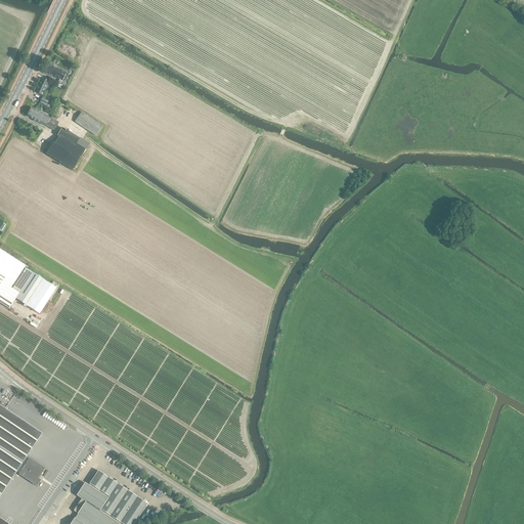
[(45,73),(59,80),(57,83),(64,87),(67,83),(62,81),(67,73),(53,67),(54,63),(50,61),(49,64),(48,64),(45,73)]
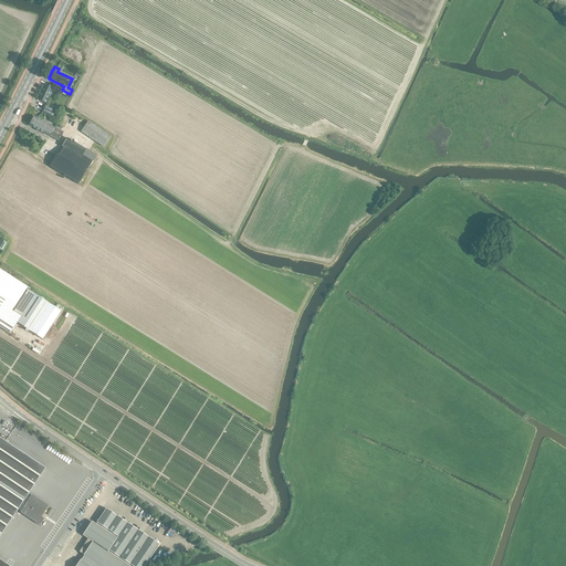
[(48,102),(49,101),(48,101),(53,88),(45,84),(38,100),(46,104),(46,102),(48,102)]
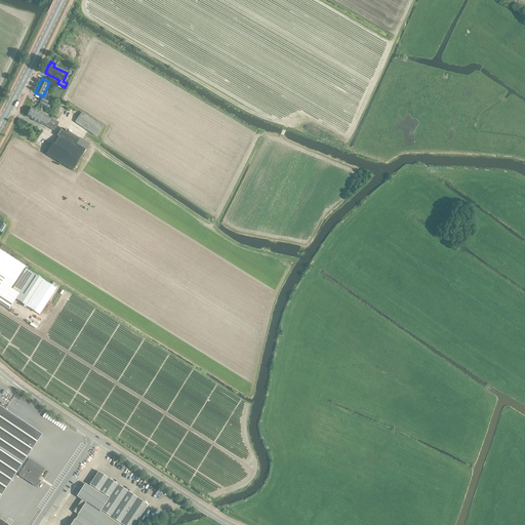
[(39,104),(46,107),(49,102),(42,98),(39,104)]
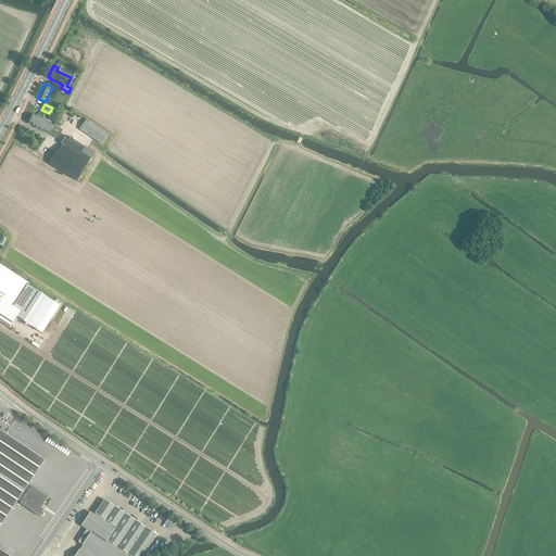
[(58,139),(62,130),(34,114),(28,123),(35,127),(35,128),(37,129),(38,128),(58,139)]
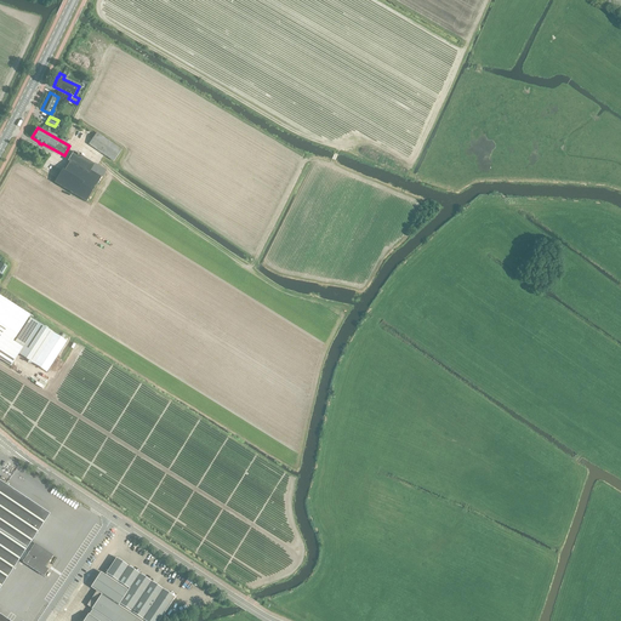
[(89,144),(114,161),(123,149),(97,132),(89,144)]
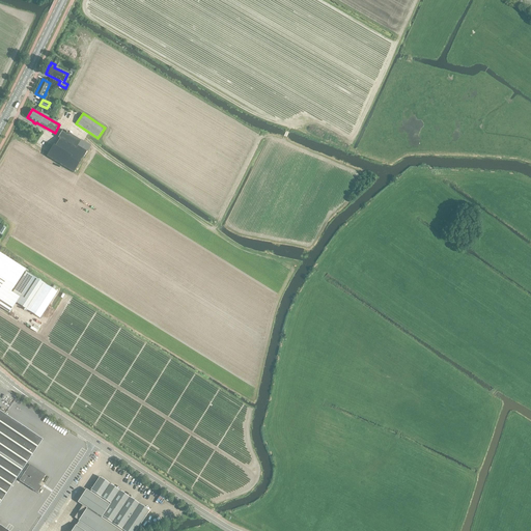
[(74,173),(87,151),(78,145),(81,141),(62,130),(58,138),(59,139),(55,146),(53,145),(47,157),(52,160),(52,159),(56,162),(55,162),(60,165),(64,167),(74,173)]
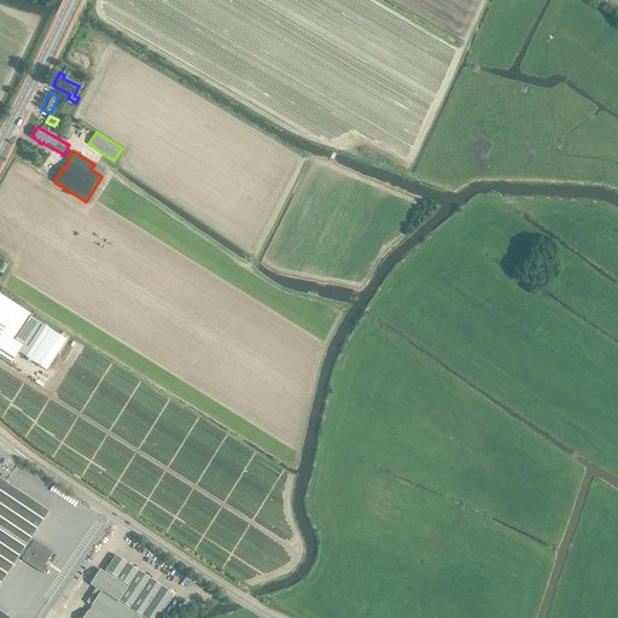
[(0,293),(0,336),(11,343),(30,313),(0,293)]
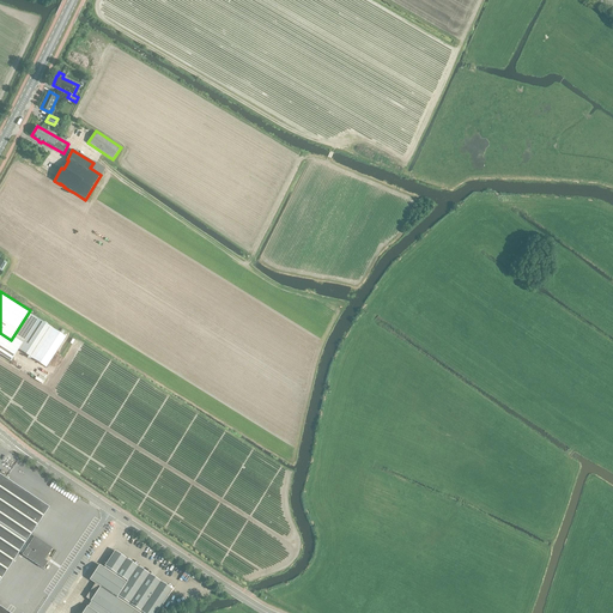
[(47,368),(66,337),(30,314),(14,338),(23,343),(18,349),(47,368)]
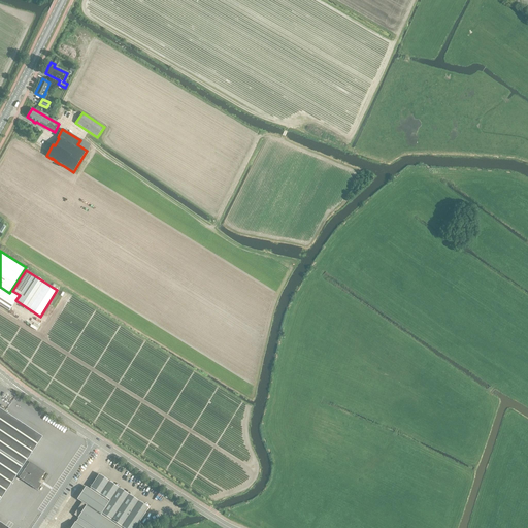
[(42,436),(39,435),(0,408),(0,527),(10,527),(0,521),(0,499),(17,475),(20,476),(19,477),(37,490),(41,484),(38,482),(41,477),(41,479),(45,472),(30,462),(29,463),(26,461),(42,436)]
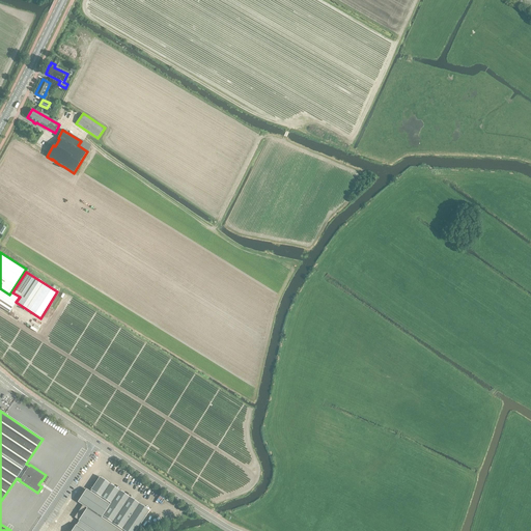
[(135,530),(149,510),(100,477),(91,491),(90,493),(86,490),(78,502),(87,508),(79,521),(76,526),(76,525),(71,530),(135,530)]
